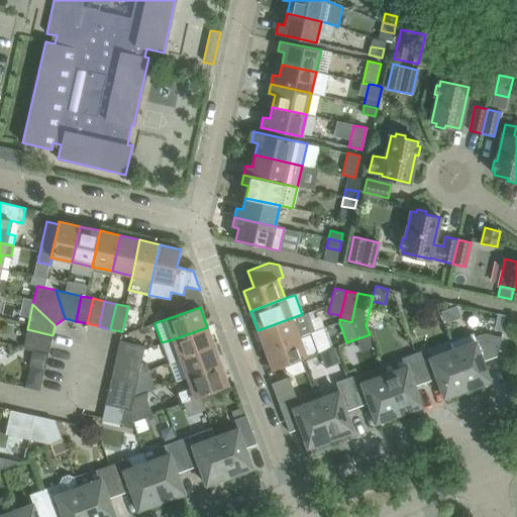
[(302,314),(257,330),(265,349),(312,332),(313,332),(306,312),(302,314)]
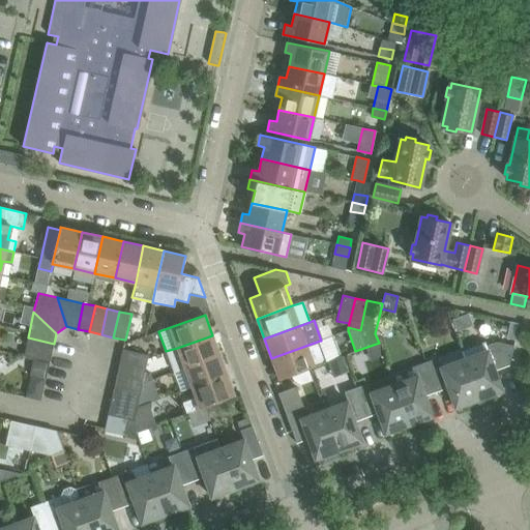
[(219,355),(212,335),(177,348),(166,351),(174,372),(184,367),(219,355)]
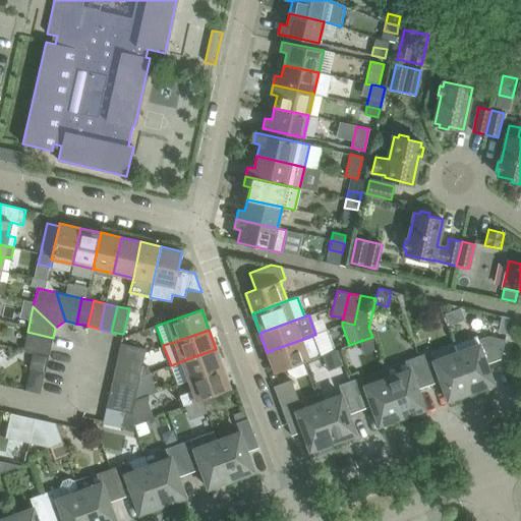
[(49,356),(53,338),(27,332),(23,350),(49,356)]
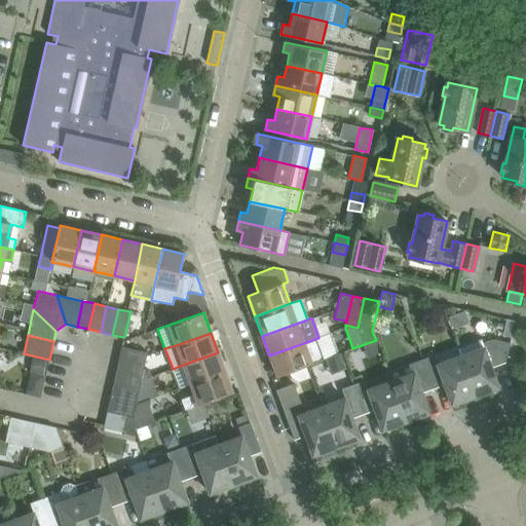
[(269,355),(277,376),(325,359),(317,338),(269,355)]
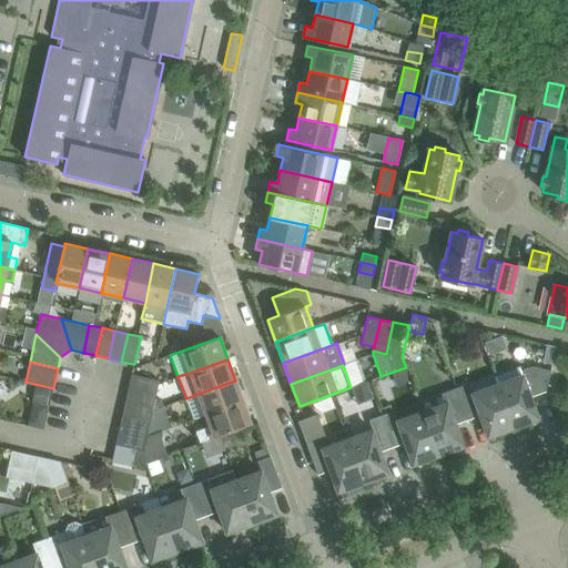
[(519,367),(494,376),(497,385),(513,427),(538,417),(530,397),(546,392),(550,371),(533,366),(520,371),(519,367)]
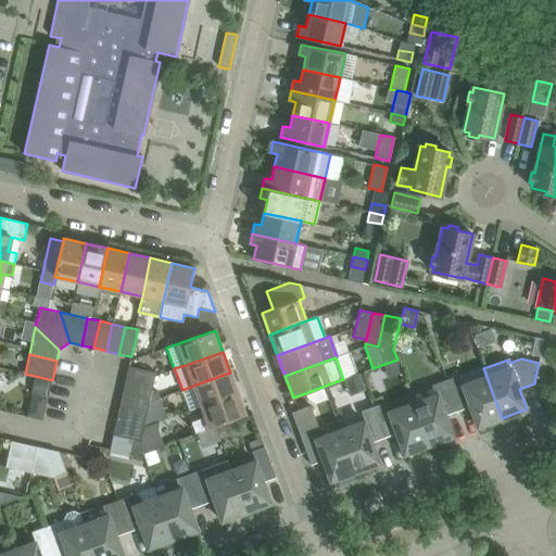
[(125,379),(153,386),(155,373),(128,366),(125,379)]
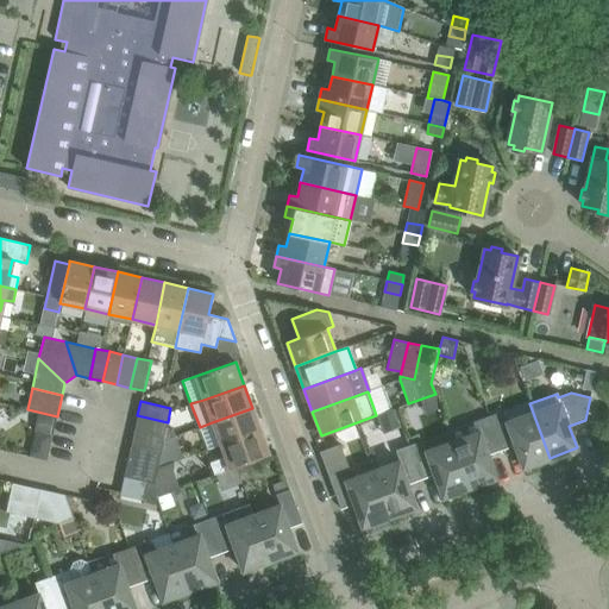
[(212,422),(220,445),(261,431),(252,408),(212,422)]
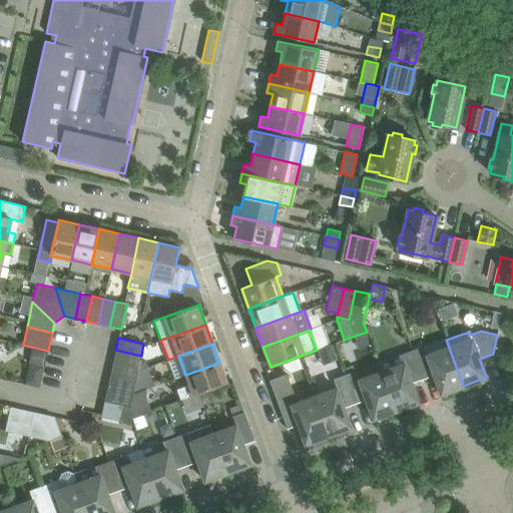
[(338,358),(333,344),(321,349),(326,362),(338,358)]
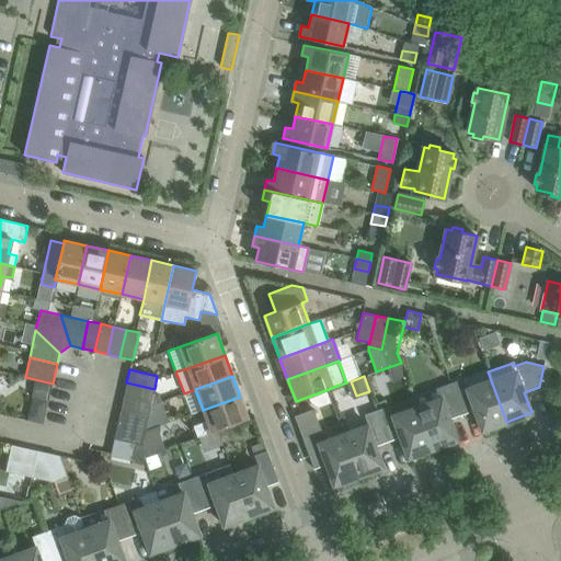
[(467,389),(462,378),(450,384),(461,415),(473,411),(481,431),(506,422),(491,380),(467,389)]
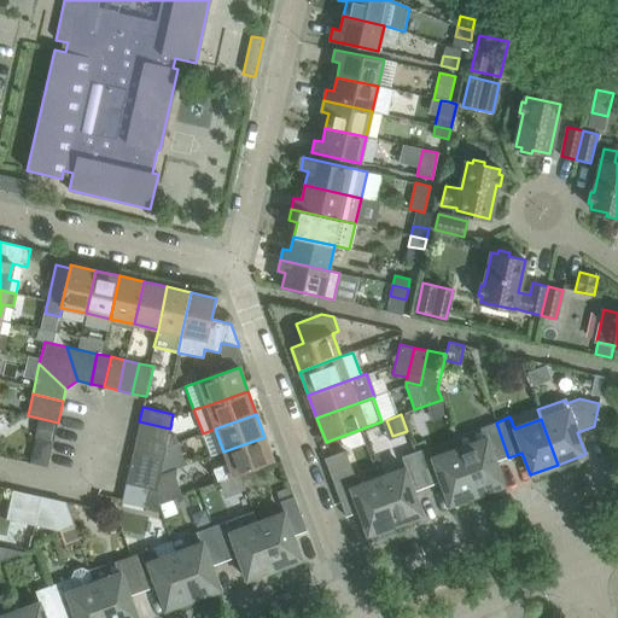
[(34,437),(35,437),(52,441),(57,423),(39,419),(34,437)]
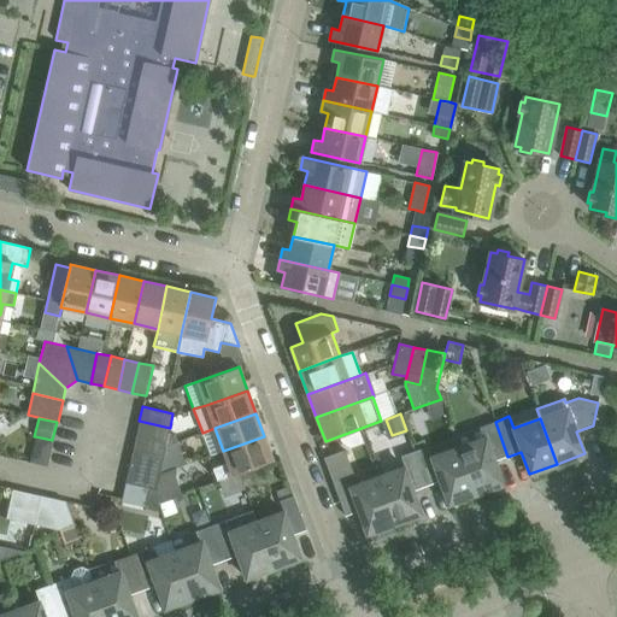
[(136,435),(166,441),(169,432),(170,428),(139,421),(136,435)]
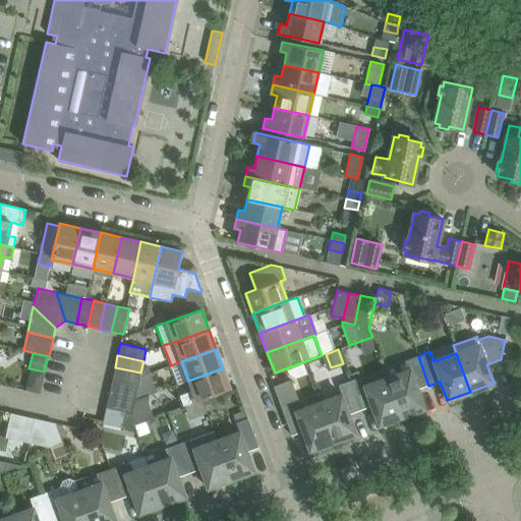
[(384,368),(388,378),(401,417),(424,408),(417,390),(428,386),(418,356),(384,368)]
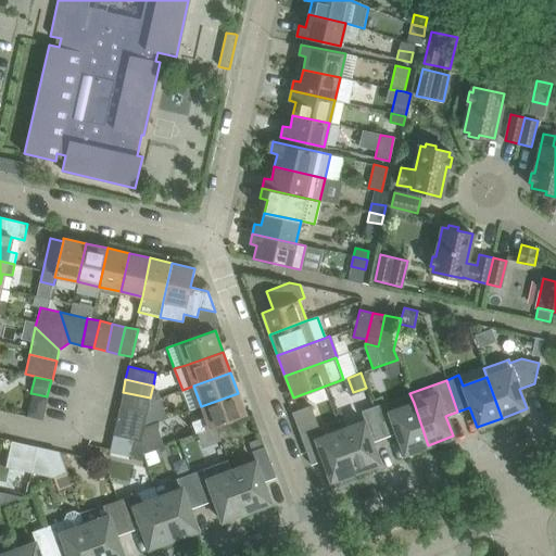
[(158,391),(152,389),(150,397),(149,401),(160,397),(158,391)]
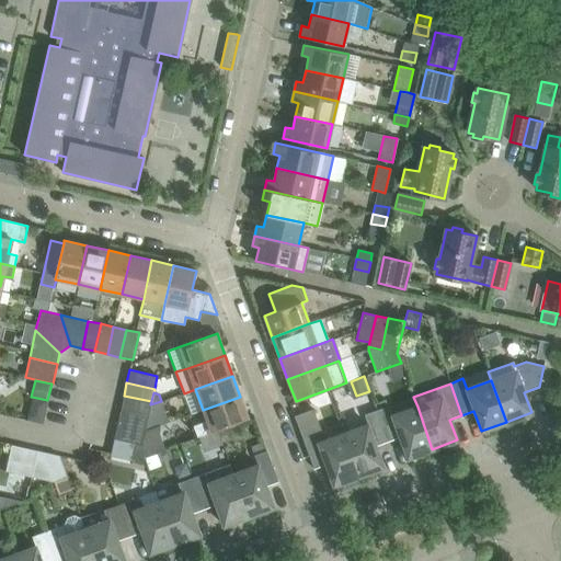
[(121,409),(148,414),(145,431),(169,422),(161,401),(150,404),(151,401),(124,396),(121,409)]
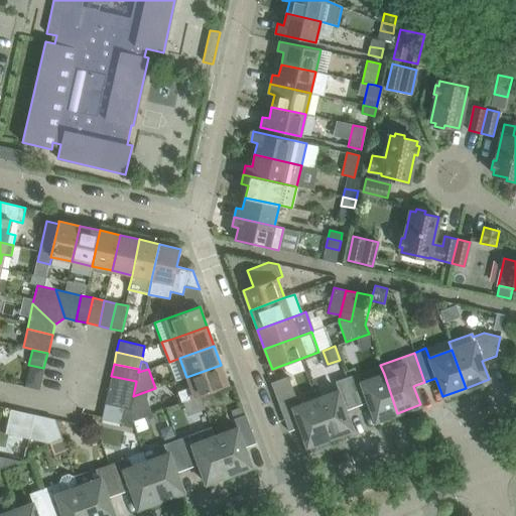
[(228,385),(221,365),(186,377),(190,387),(178,392),(181,402),(228,385)]
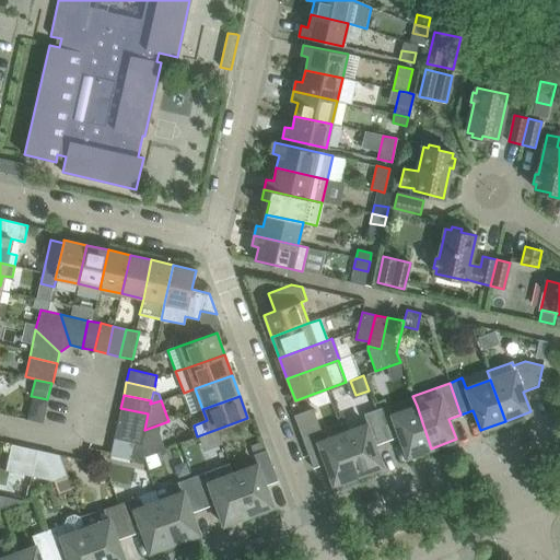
[(406,457),(431,448),(417,406),(392,416),(388,405),(375,409),(387,441),(399,436),(406,457)]
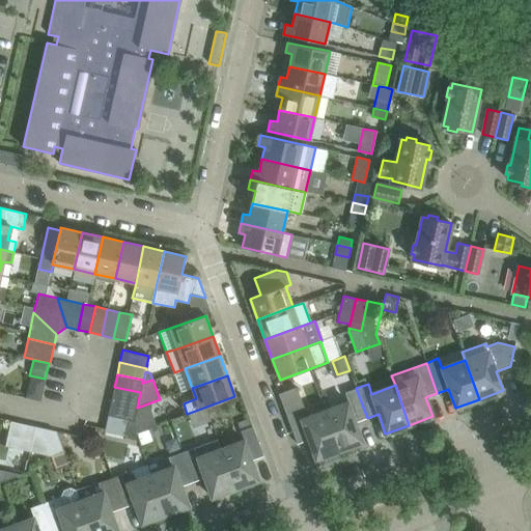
[(140,392),(114,387),(108,416),(134,421),(137,408),(140,392)]
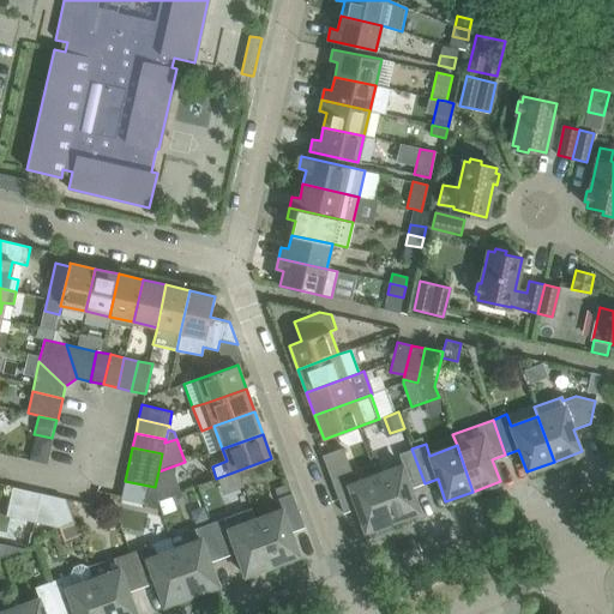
[(365,531),(392,521),(375,475),(356,482),(343,447),(321,455),(343,513),(356,509),(365,531)]
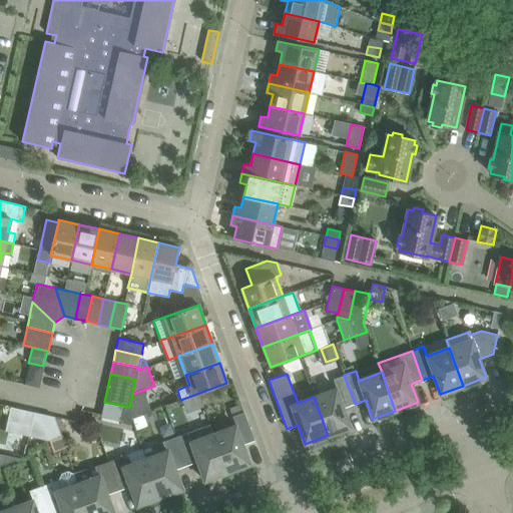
[(336,389),(314,397),(328,435),(351,427),(344,408),(355,404),(344,375),(333,379),(336,389)]
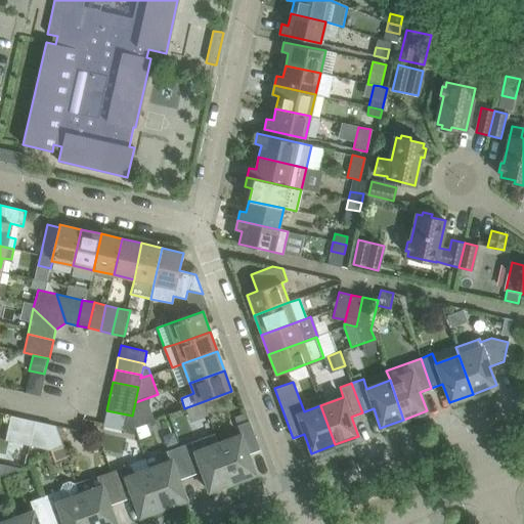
[(260,450),(246,413),(234,418),(241,435),(218,443),(232,482),(256,474),(249,454),(260,450)]
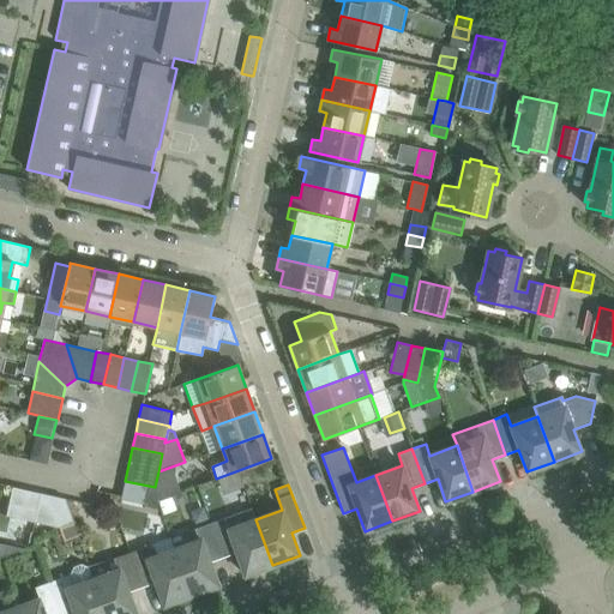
[(6,516),(20,519),(26,491),(12,487),(6,516)]
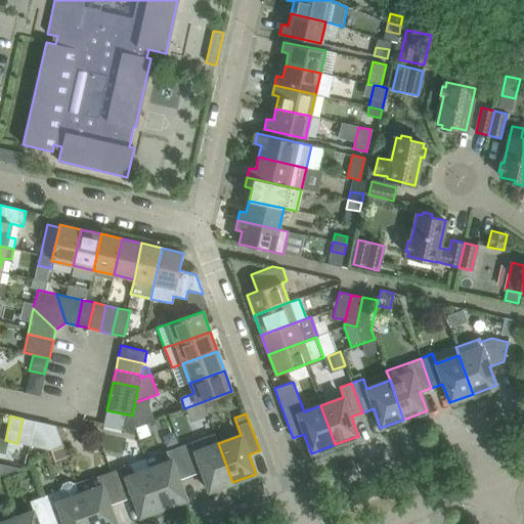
[(17,443),(30,445),(31,440),(35,421),(23,419),(17,443)]
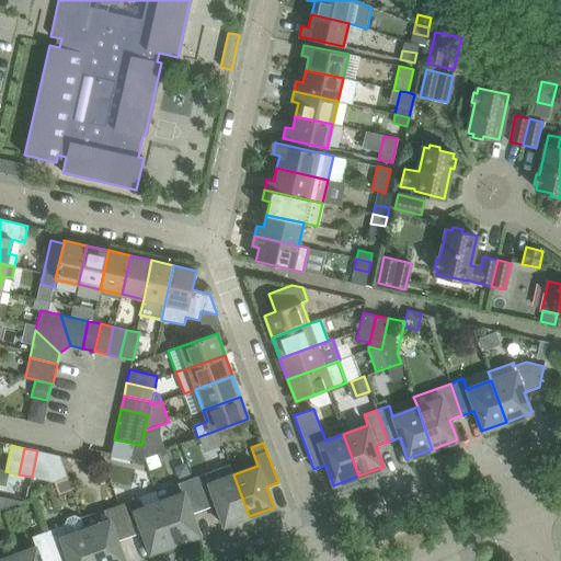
[(37,450),(33,471),(32,477),(53,482),(67,478),(59,456),(37,450)]
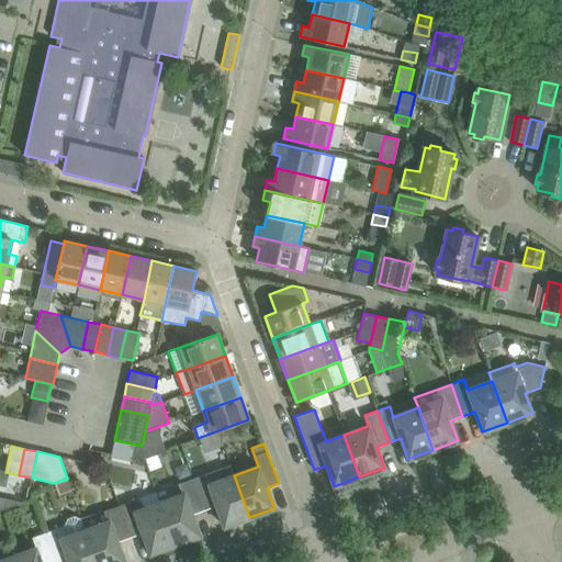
[(101,456),(89,453),(86,465),(98,468),(101,456)]
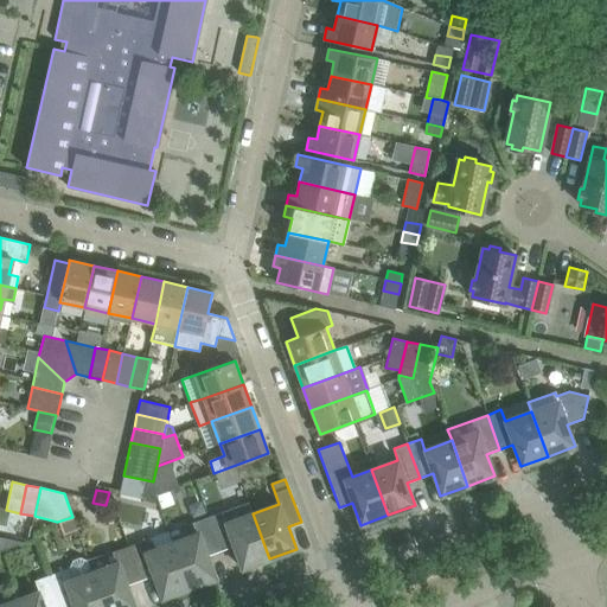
[(248,503),(208,517),(221,551),(234,547),(242,569),(269,558),(253,513),(248,503)]
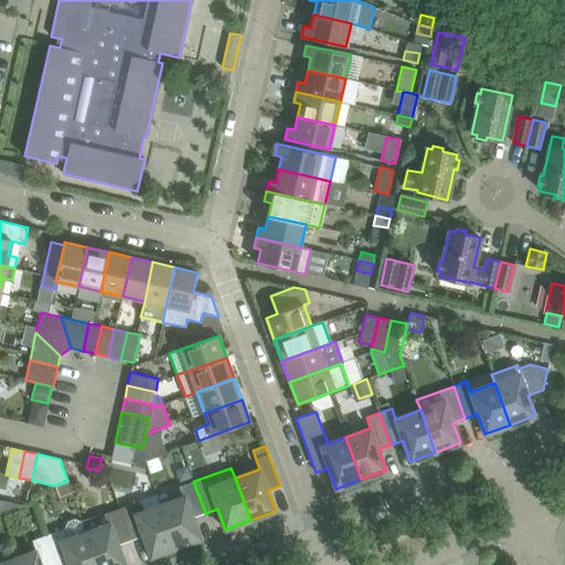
[(172,501),(160,505),(176,547),(201,539),(193,518),(205,513),(193,481),(169,490),(172,501)]
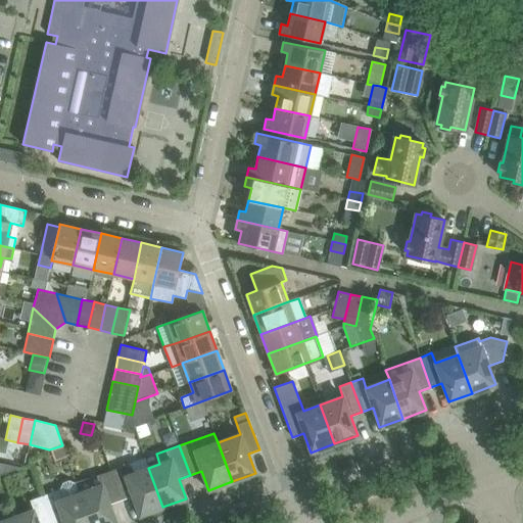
[(162,507),(148,468),(145,458),(109,471),(121,501),(132,496),(139,515),(162,507)]
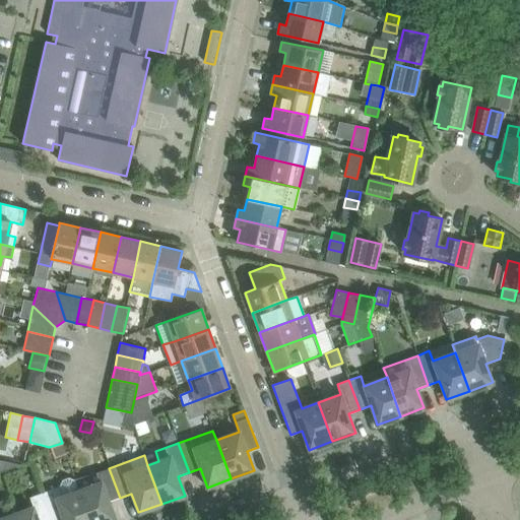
[(0,471),(19,464),(0,460),(0,471)]
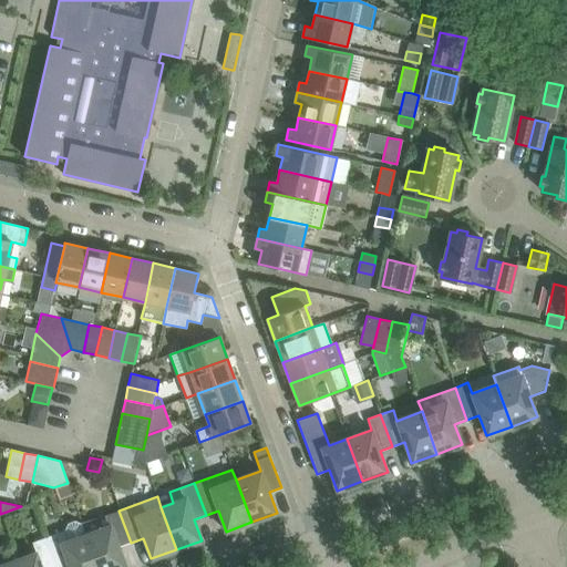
[(82,524),(86,535),(98,566),(126,566),(120,547),(131,543),(119,511),(82,524)]
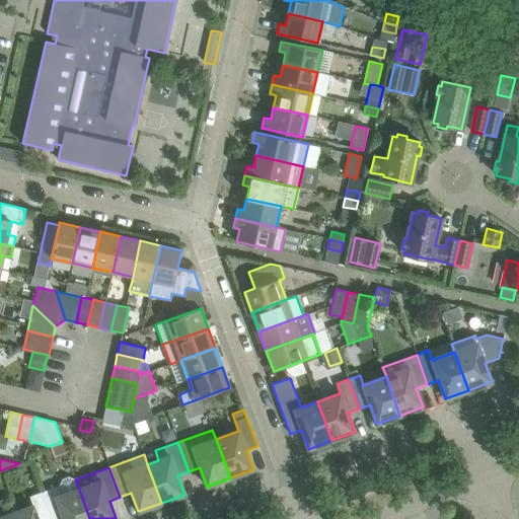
[(63,518),(89,518),(79,490),(75,479),(68,477),(62,480),(59,486),(41,493),(50,518),(58,518),(63,517),(63,518)]
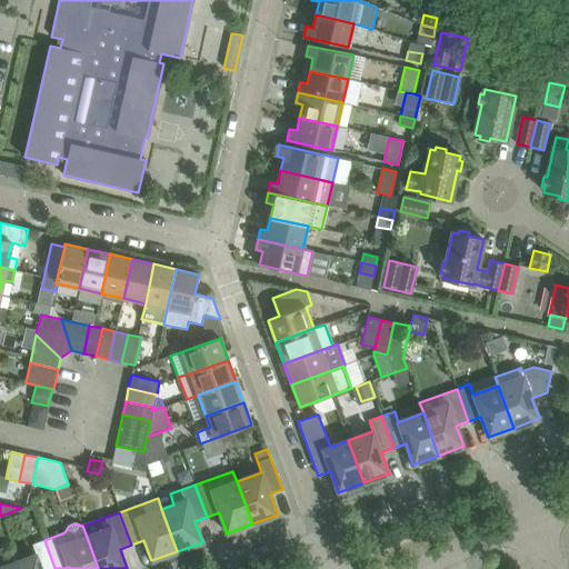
[(36,555),(11,563),(12,568),(55,568),(45,540),(32,545),(36,555)]
